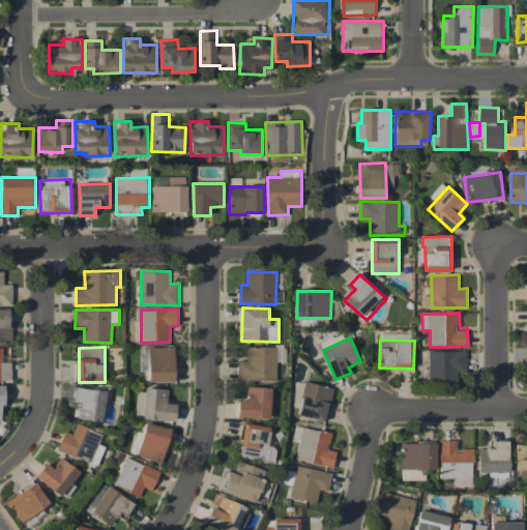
[(150,382),(176,381),(176,347),(150,347),(150,382)]
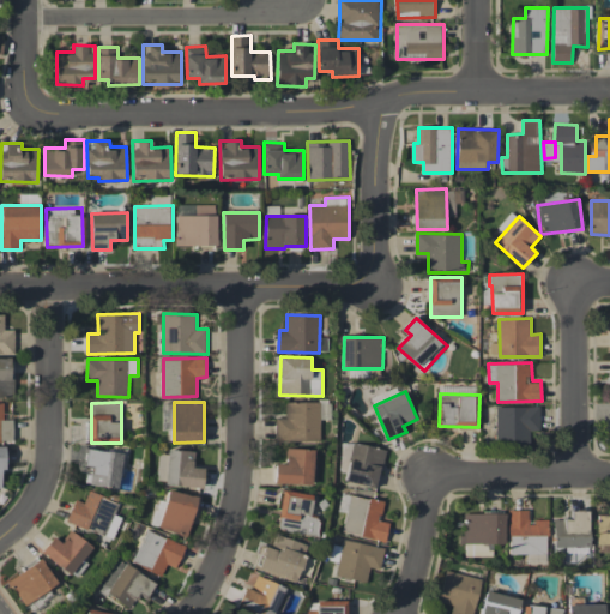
[(322,440),(321,402),(288,402),(288,417),(278,417),(278,441),(322,440)]
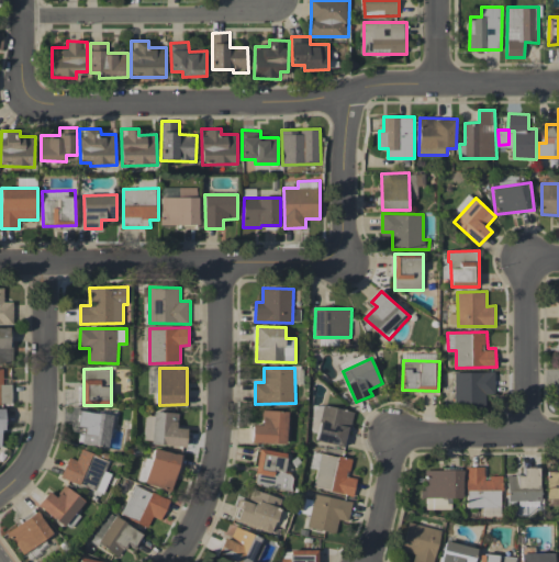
[(487,392),(496,392),(496,371),(456,372),(457,407),(487,407),(487,392)]
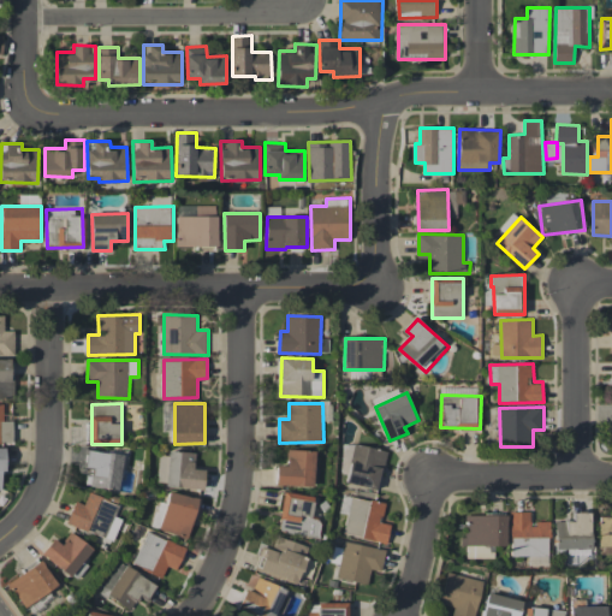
[(390,451),(357,443),(346,481),(379,490),(390,451)]
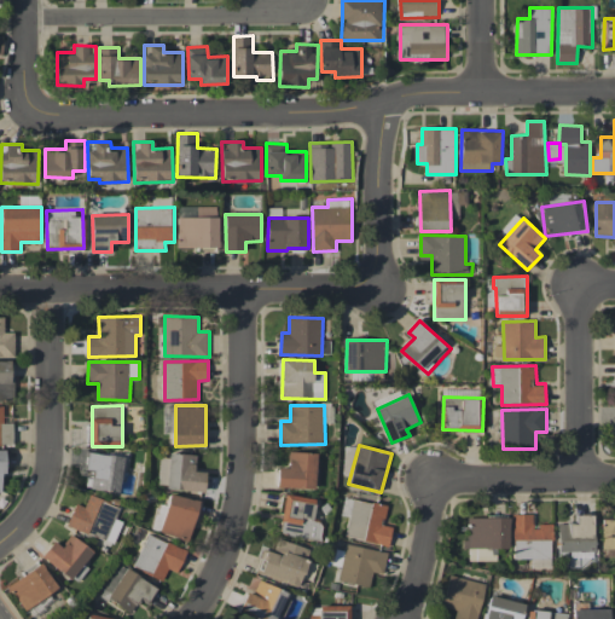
[(318,452),(290,451),(290,468),(279,467),(278,487),(317,489),(318,452)]
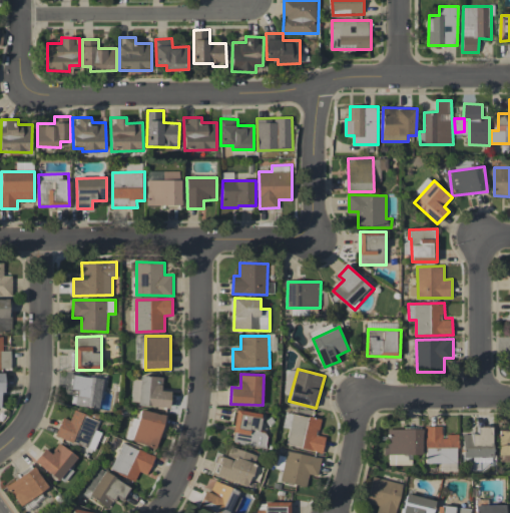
[(71,389),(79,390),(77,405),(101,408),(105,378),(73,375),(71,389)]
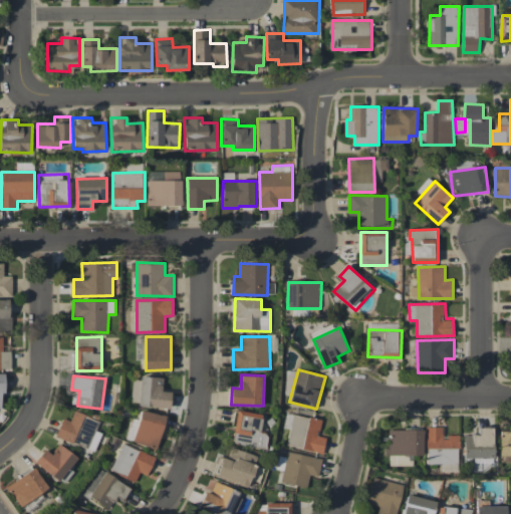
[(171,408),(172,392),(164,391),(165,378),(135,376),(134,406),(171,408)]
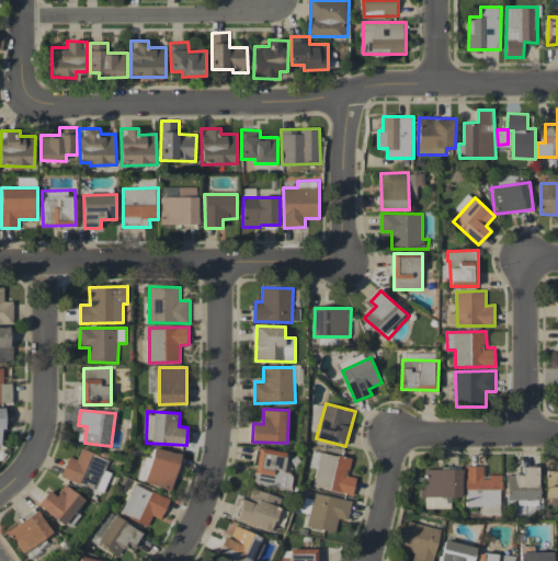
[(141,482),(174,489),(181,454),(156,448),(154,457),(147,456),(141,482)]
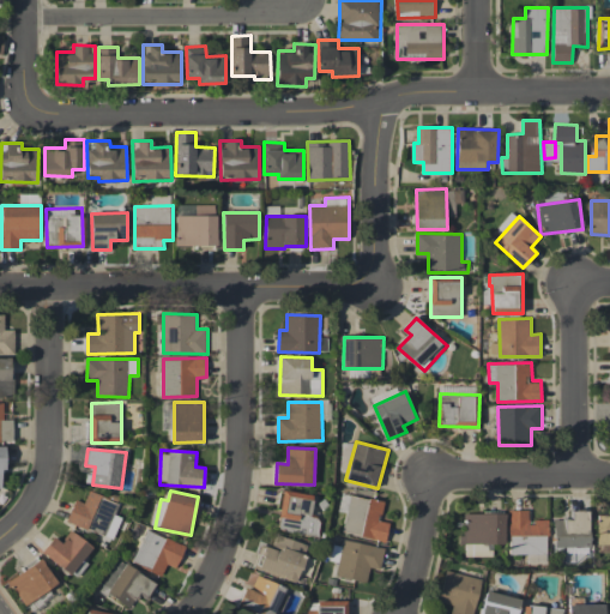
[(319,535),(321,518),(312,517),(315,495),(284,491),(278,530),(319,535)]
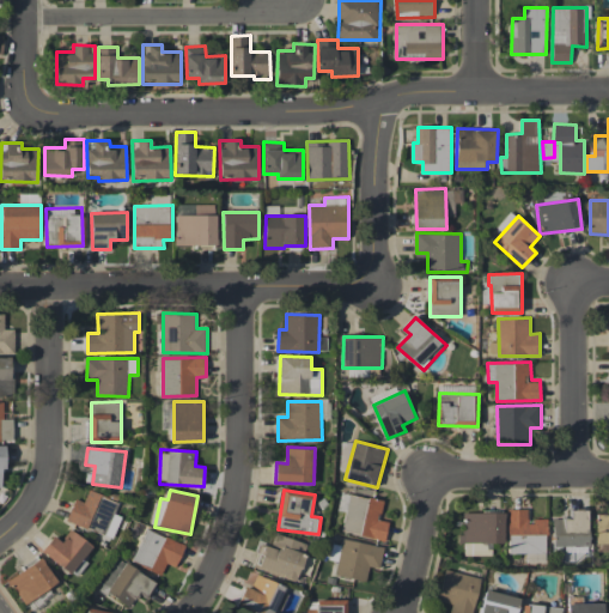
[(117,499),(89,491),(86,502),(75,498),(68,522),(108,534),(117,499)]
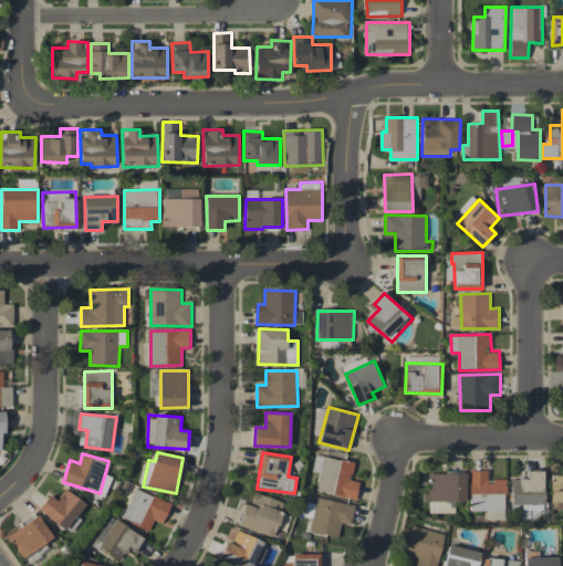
[(355,462),(325,457),(319,491),(357,498),(361,482),(352,480),(355,462)]
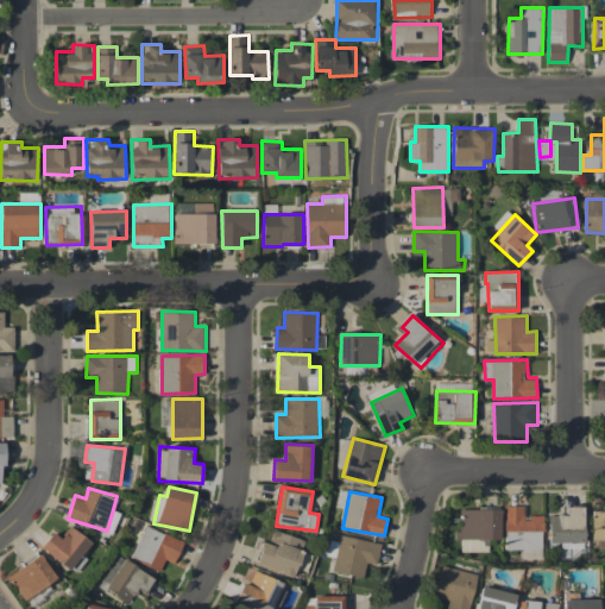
[(544,515),(528,515),(528,506),(506,506),(506,550),(525,550),(524,558),(544,558),(544,515)]
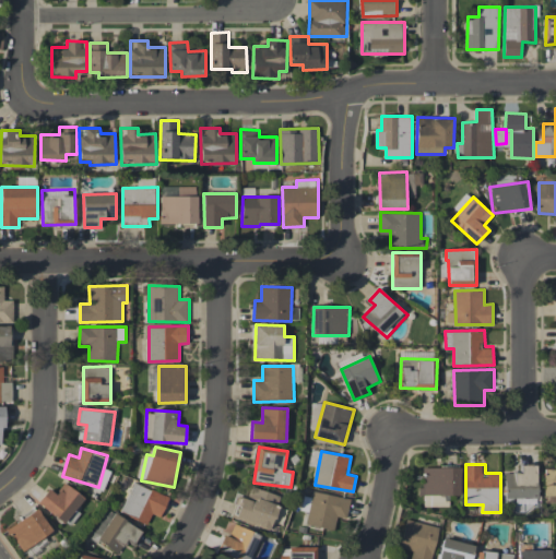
[(506,498),(519,498),(519,503),(537,503),(539,465),(522,465),(522,473),(506,473),(506,498)]
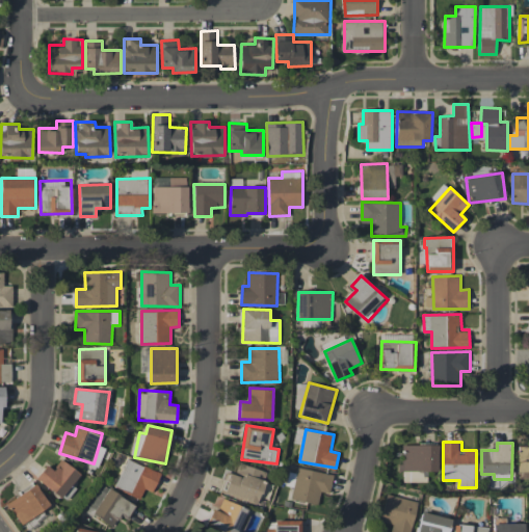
[(401,445),(402,471),(439,471),(439,444),(401,445)]
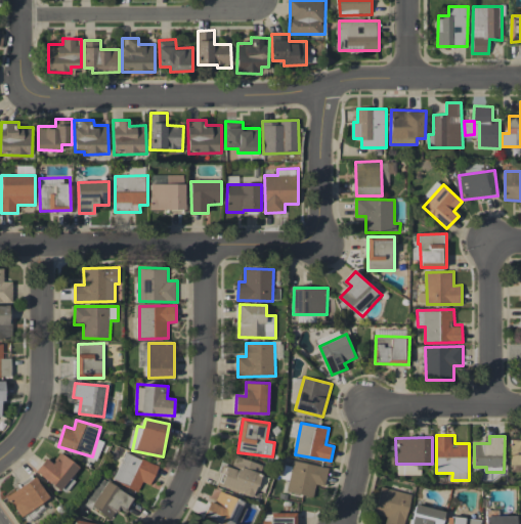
[(520,438),(511,439),(512,465),(520,464),(520,438)]
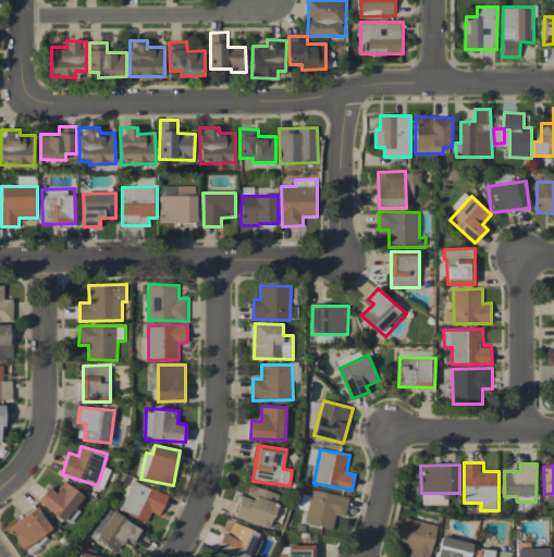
[(161,515),(170,496),(135,480),(121,510),(148,522),(152,511),(161,515)]
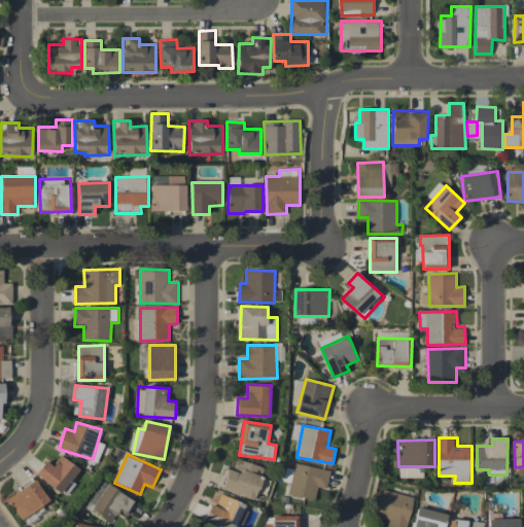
[(47,460),(36,473),(61,493),(80,469),(62,455),(54,465),(47,460)]
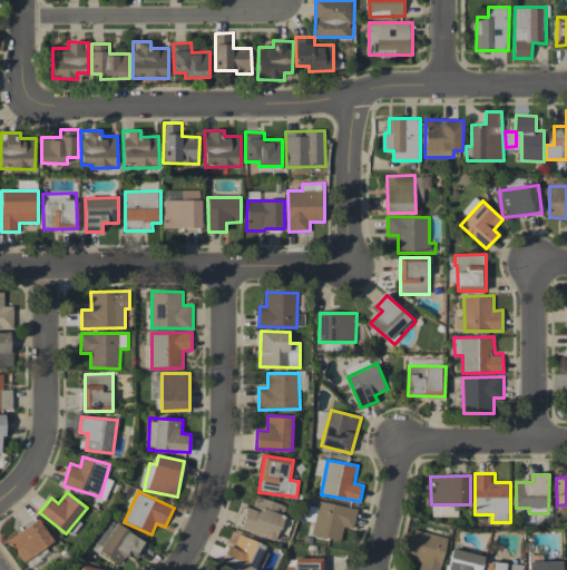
[(240,529),(279,539),(287,504),(258,497),(255,509),(245,507),(240,529)]
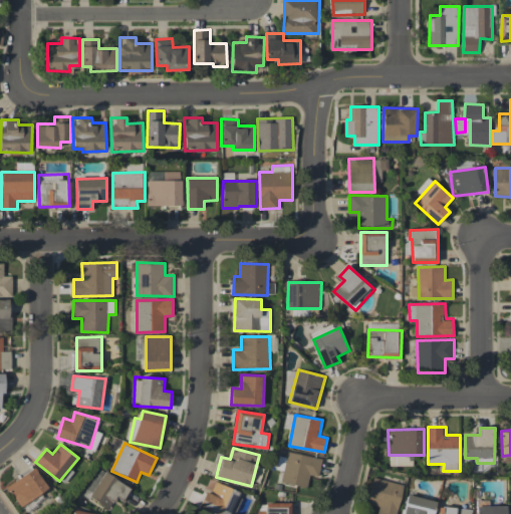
[(282,482),(308,487),(311,475),(319,477),(323,459),(288,452),(282,482)]
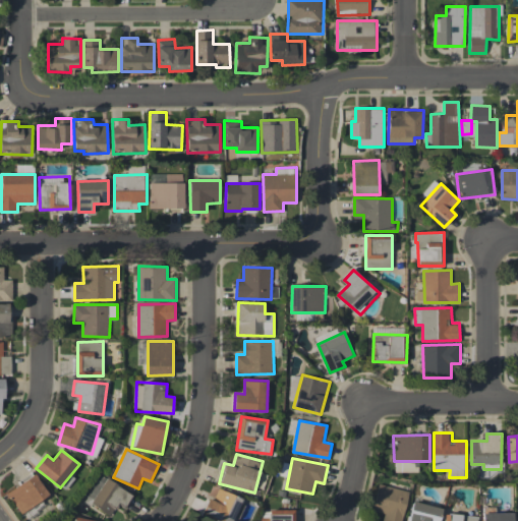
[(420,471),(419,462),(396,462),(396,472),(420,471)]
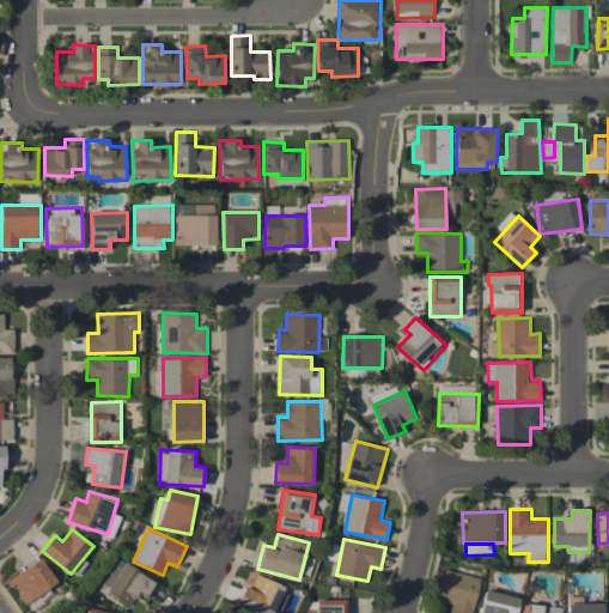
[(59,582),(41,557),(8,580),(26,605),(59,582)]
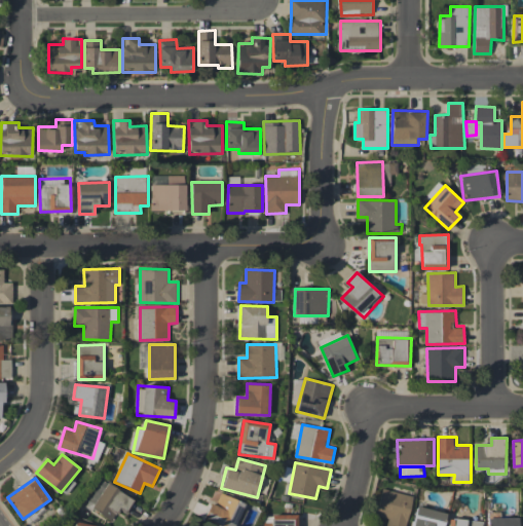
[(126,513),(135,498),(102,480),(86,506),(113,521),(120,509),(126,513)]
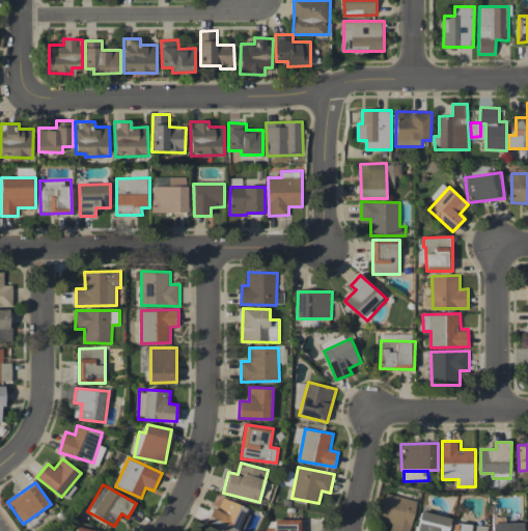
[(410,530),(419,501),(387,493),(380,520),(393,524),(391,530),(410,530)]
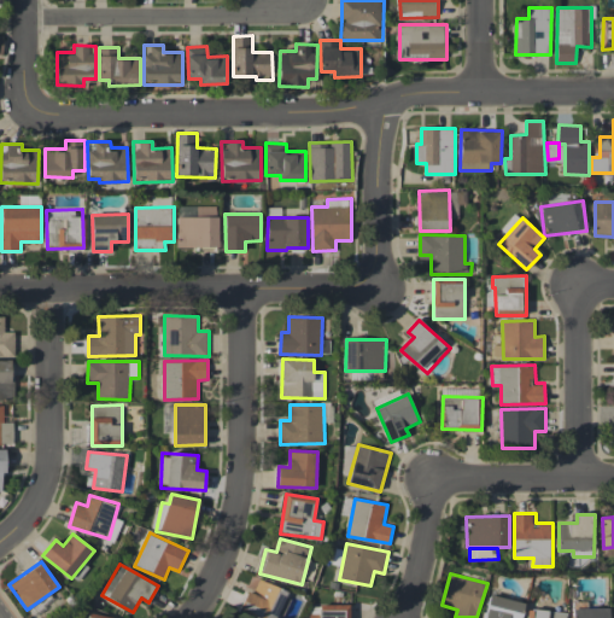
[(249,590),(239,611),(257,617),(275,617),(279,612),(285,614),(294,594),(259,581),(255,593),(249,590)]
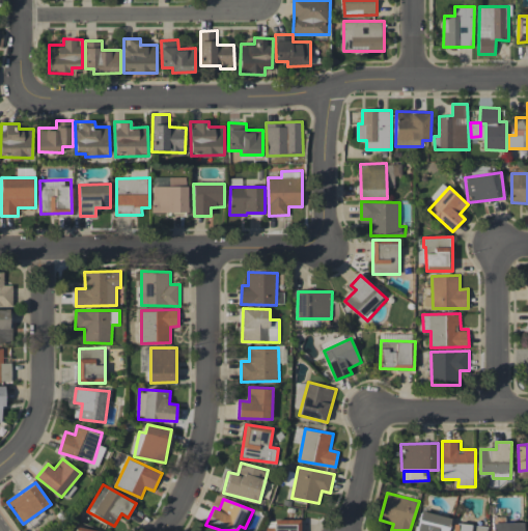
[(416,530),(448,530),(452,519),(422,510),(416,530)]
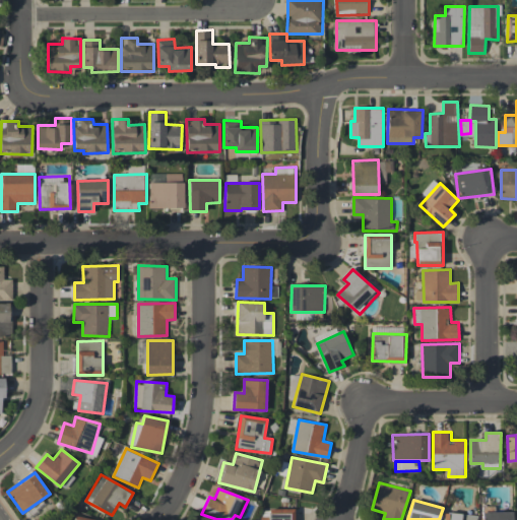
[(295,519),(296,509),(263,509),(262,519),(295,519)]
